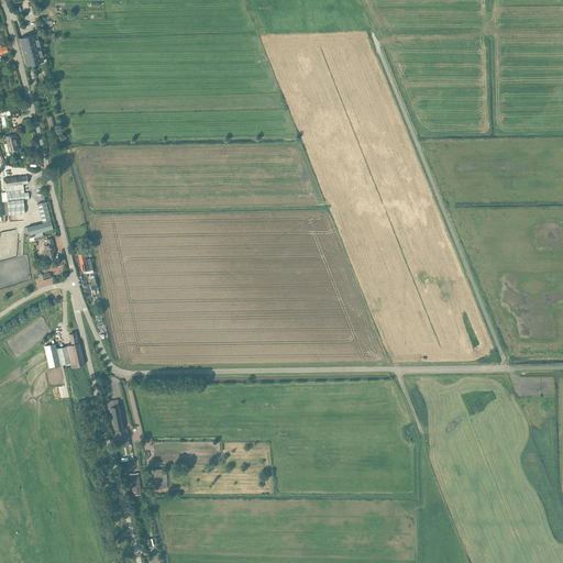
[(20,39),(26,66),(44,61),(36,34),(20,39)]
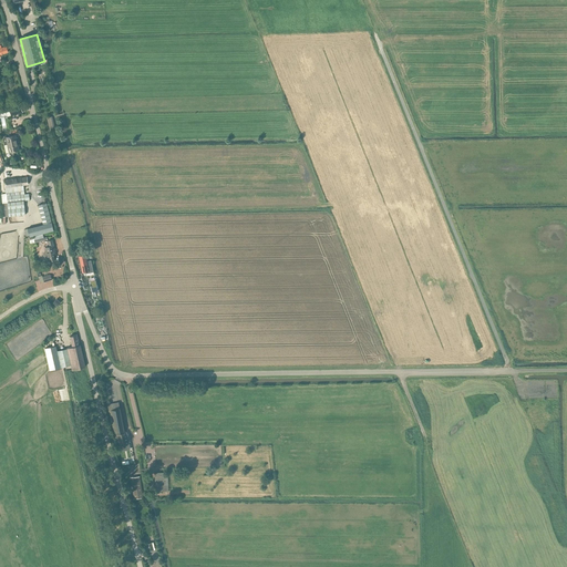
[(6,109),(0,110),(0,113),(6,112),(7,112),(10,112),(11,115),(22,112),(21,106),(14,107),(13,107),(13,106),(4,109),(6,109)]
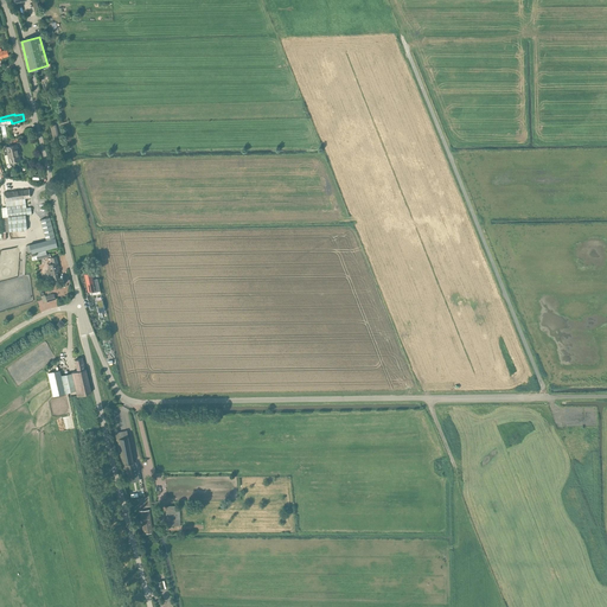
[(50,126),(53,140),(62,138),(62,134),(58,135),(56,125),(50,126)]
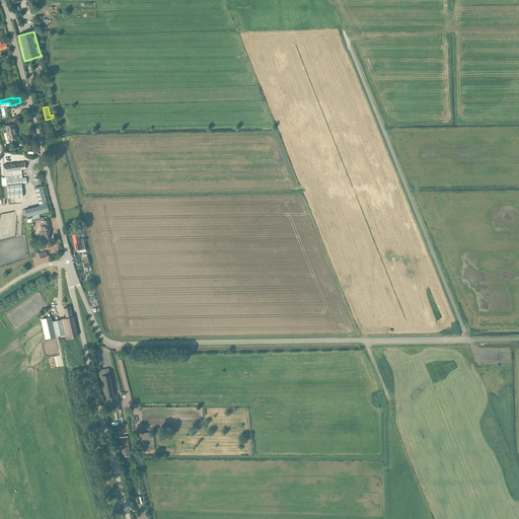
[(5,125),(3,126),(4,132),(6,140),(17,138),(14,124),(6,126),(5,125)]
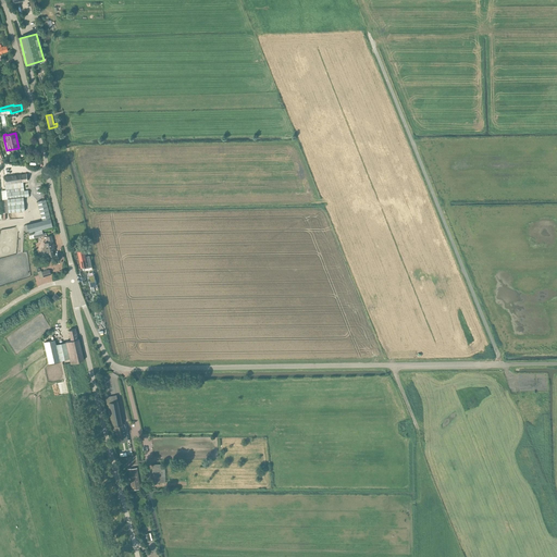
[(5,189),(1,190),(3,199),(2,199),(3,213),(9,212),(25,211),(24,197),(29,197),(28,190),(24,190),(23,182),(27,182),(27,174),(3,176),(4,184),(5,184),(5,189)]
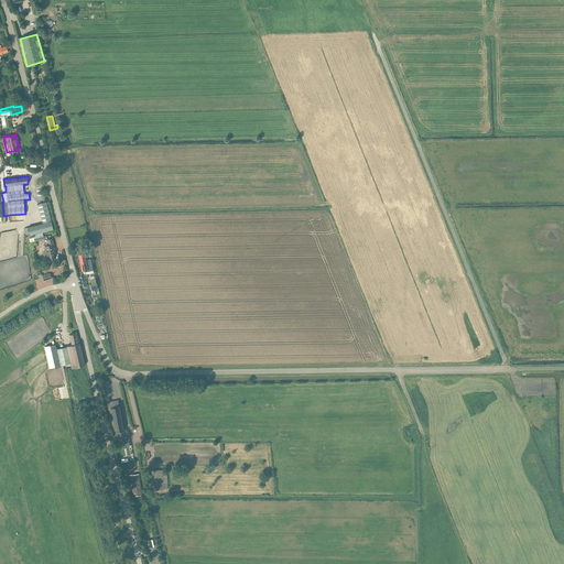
[(46,202),(39,204),(43,223),(28,227),(30,236),(54,229),(46,202)]
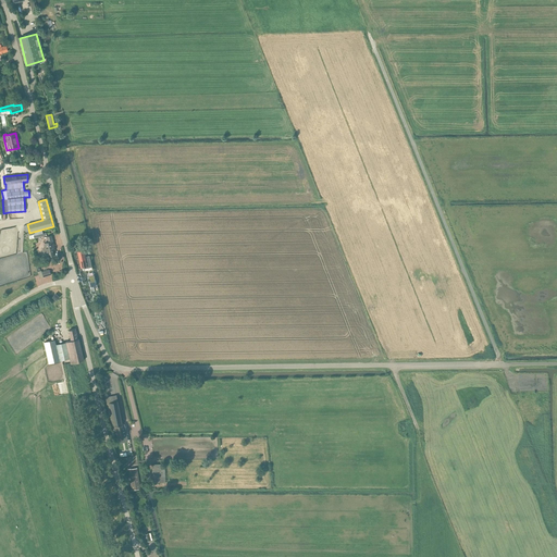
[(42,233),(42,230),(28,234),(31,238),(34,238),(35,238),(47,236),(46,233),(42,233)]
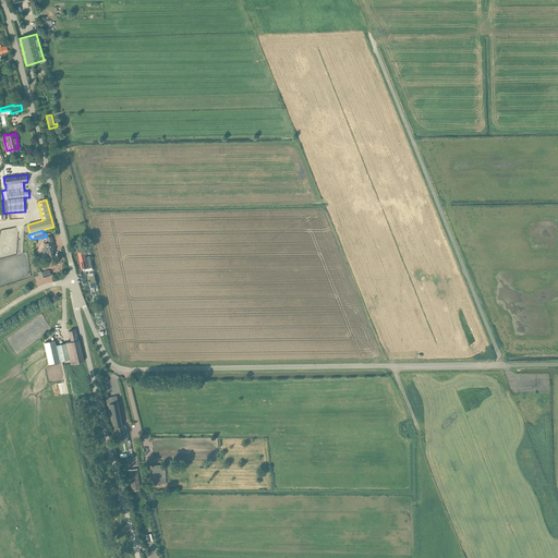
[(46,253),(47,253),(48,257),(53,255),(52,251),(56,250),(52,235),(47,237),(49,242),(45,243),(45,246),(44,246),(43,247),(43,249),(43,250),(43,251),(43,252),(44,252),(44,253),(45,253),(46,253)]
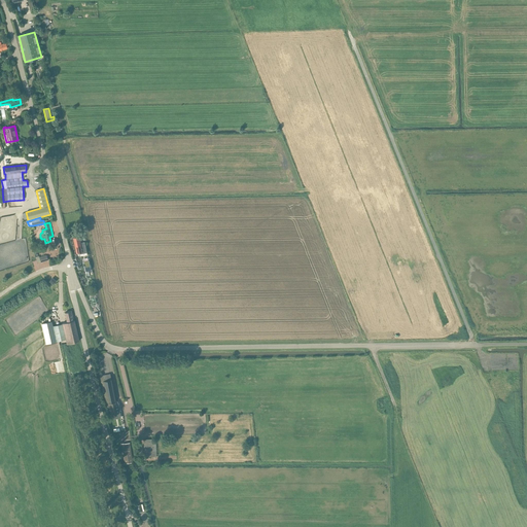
[(79,237),(73,238),(77,253),(79,252),(80,254),(86,252),(84,242),(80,243),(79,237)]
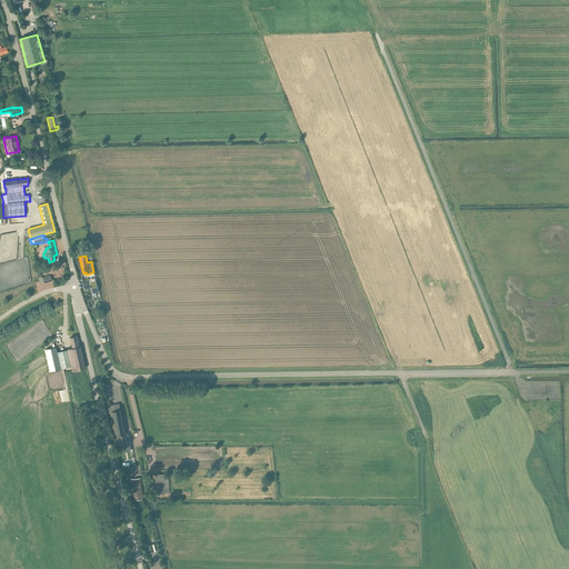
[(72,370),(78,369),(86,368),(81,346),(80,346),(78,336),(70,337),(72,348),(68,349),(68,350),(58,352),(57,347),(46,349),(50,371),(71,366),(72,370)]
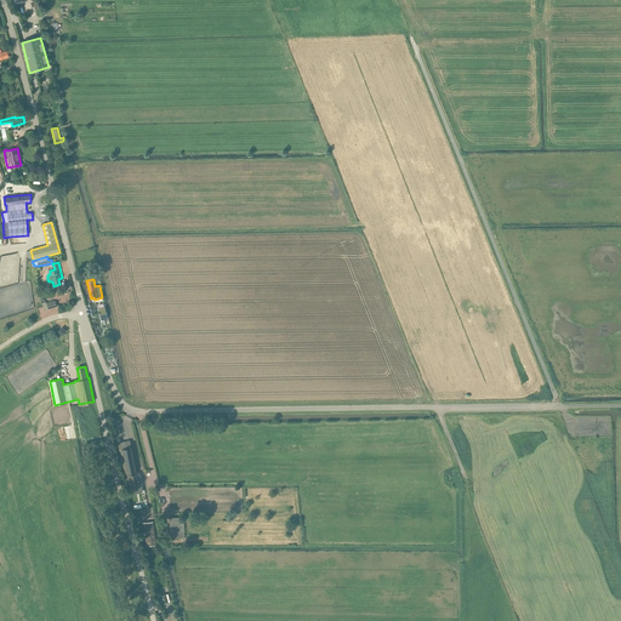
[(118,443),(119,450),(125,474),(136,472),(136,471),(132,453),(131,446),(130,440),(118,443)]
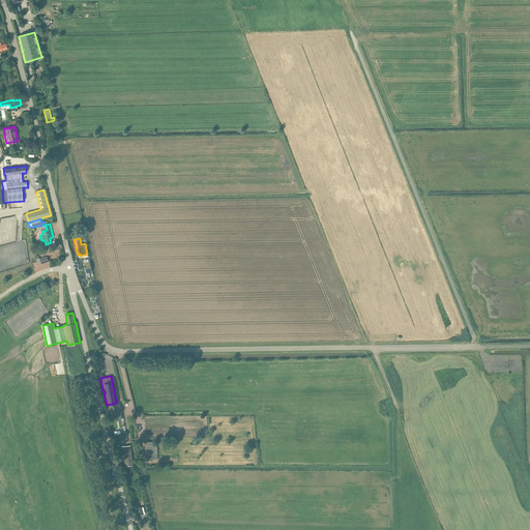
[(118,404),(109,406),(112,421),(121,419),(118,404)]
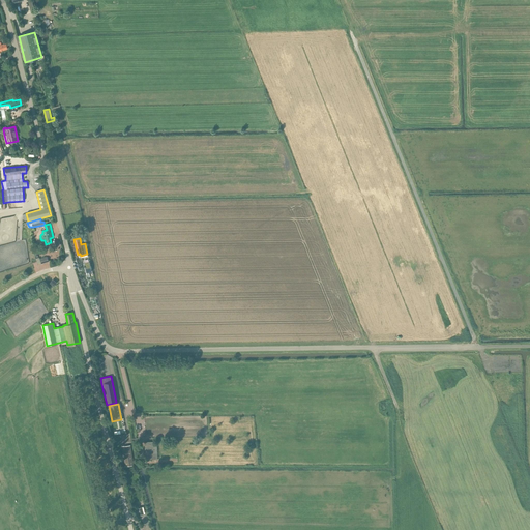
[(156,441),(147,442),(148,460),(157,459),(156,441)]
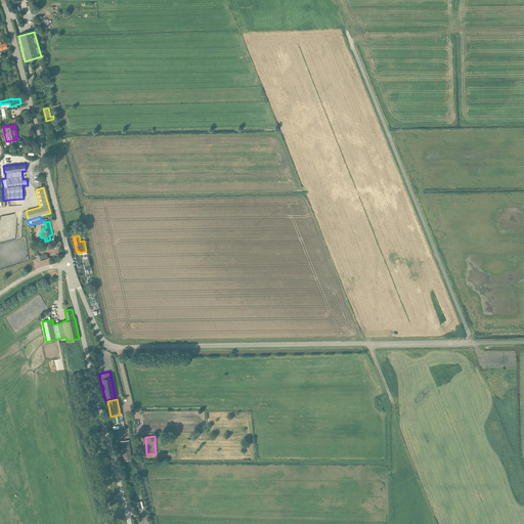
[(121,441),(124,462),(132,460),(129,440),(121,441)]
